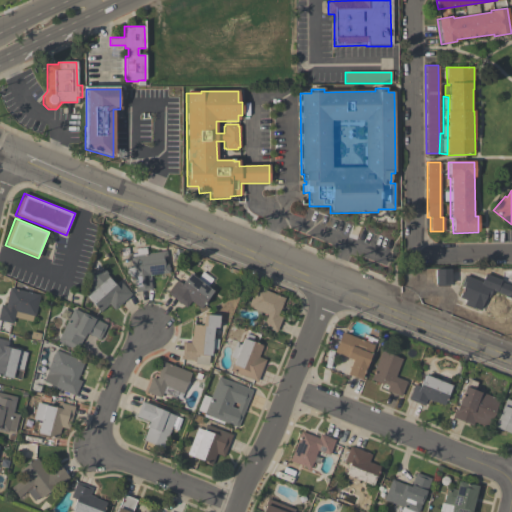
[(134,292),(133,276),(128,277),(127,267),(131,266),(130,256),(131,255),(131,254),(136,253),(136,249),(145,247),(146,253),(166,251),(169,273),(149,275),(151,290),(134,292)]
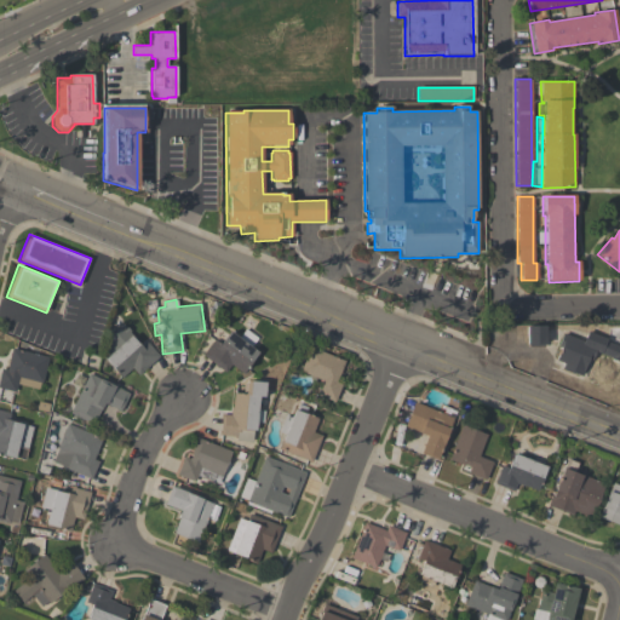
[(138,375),(132,368),(121,378),(104,360),(110,355),(105,349),(110,345),(112,334),(122,325),(126,328),(126,327),(131,331),(130,332),(132,334),(130,336),(141,346),(145,342),(159,356),(138,375)]
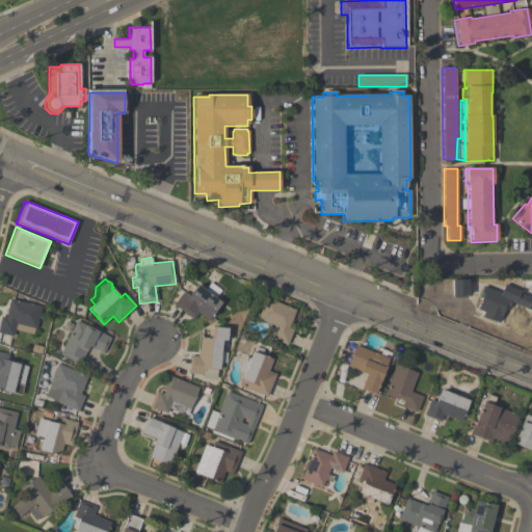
[(451,280),(467,280),(468,295),(452,295),(451,280)]
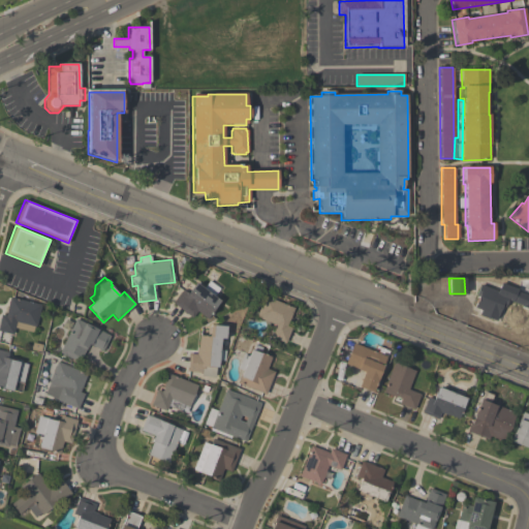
[(220,302),(210,315),(211,316),(208,319),(197,311),(192,318),(173,303),(183,290),(188,294),(196,284),(204,289),(209,281),(219,289),(214,297),(220,302)]
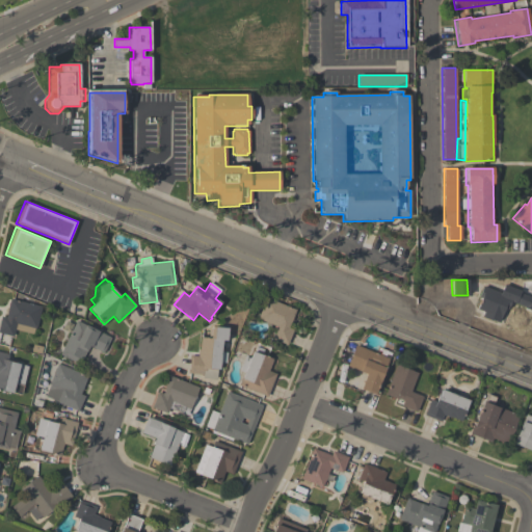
[(477,309),(481,297),(478,296),(482,286),(500,293),(503,284),(521,290),(520,292),(531,296),(531,311),(524,308),(524,307),(510,301),(507,309),(504,308),(499,322),(481,316),(483,311),(477,309)]
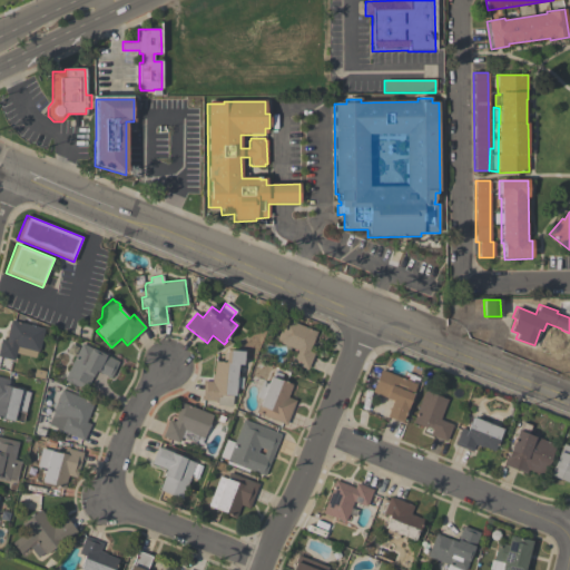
[(307,370),(291,363),(295,351),(275,342),(285,320),(317,332),(310,351),(314,353),(307,370)]
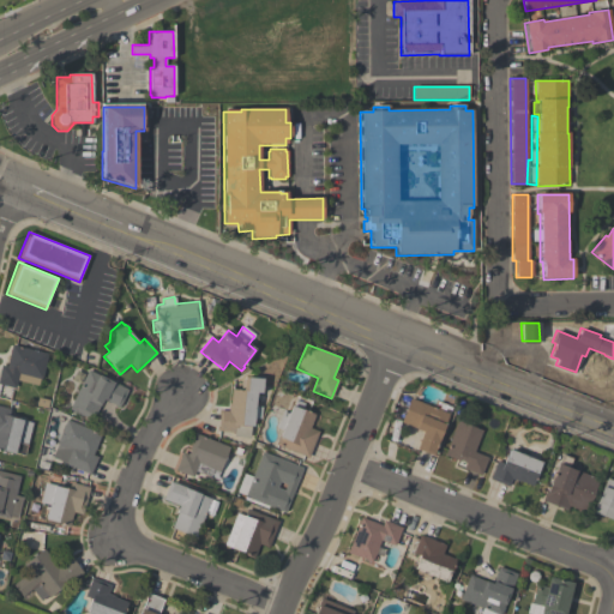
[(48,354),(42,379),(40,379),(38,386),(17,380),(14,387),(0,383),(0,369),(1,366),(6,367),(12,345),(48,354)]
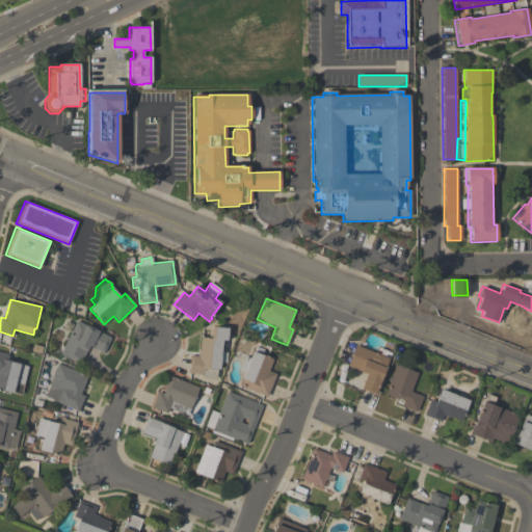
[(59,354),(76,321),(97,331),(97,330),(110,338),(103,353),(89,346),(80,365),(59,354)]
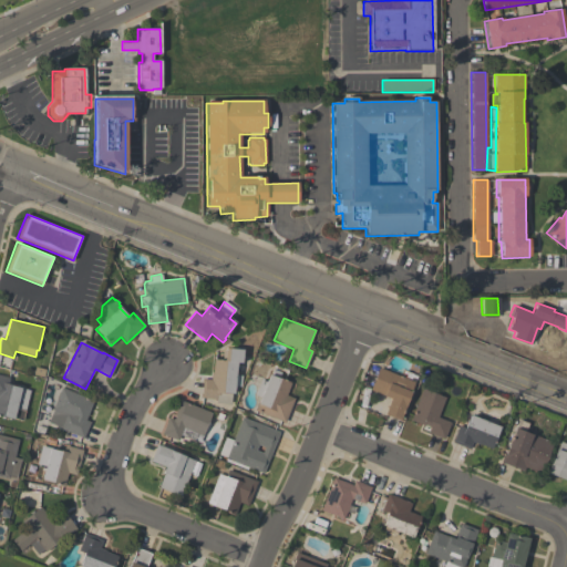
[(200,398),(203,379),(210,380),(210,372),(213,372),(214,360),(224,361),(225,349),(243,351),(241,364),(236,364),(235,375),(241,375),(240,387),(234,387),(233,394),(232,394),(230,404),(216,403),(216,400),(200,398)]
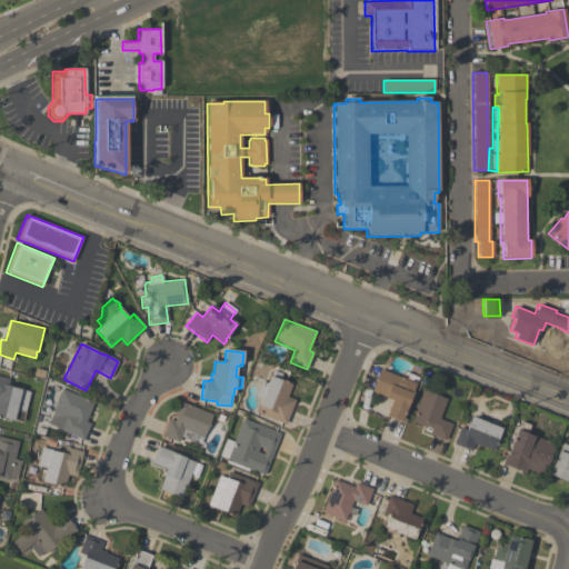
[(416,383),(411,395),(412,395),(400,423),(385,417),(391,401),(385,399),(385,398),(371,391),(380,369),(416,383)]
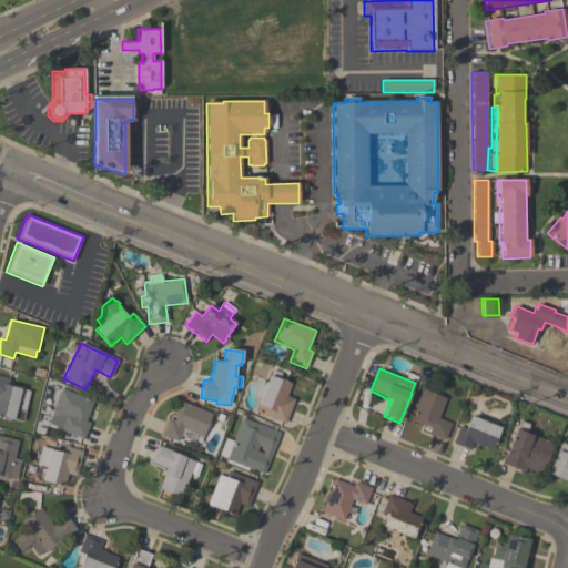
[(0,376),(9,378),(8,386),(29,391),(24,413),(16,411),(13,421),(0,417),(0,376)]
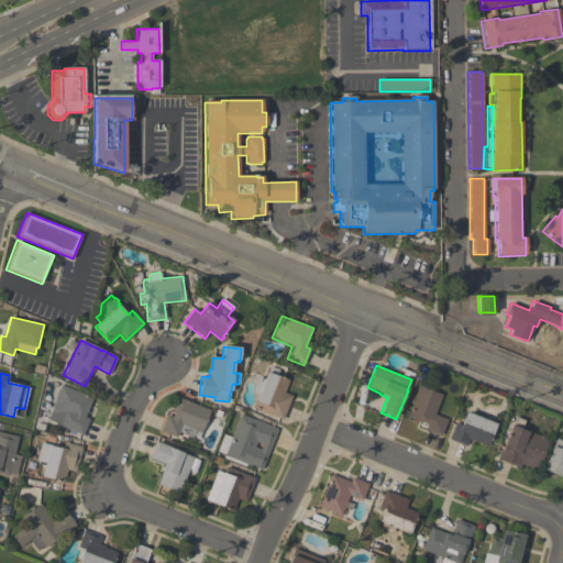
[(284,393),(291,396),(283,420),(252,408),(257,395),(253,393),(260,377),(264,379),(266,373),(277,377),(277,376),(288,381),(284,393)]
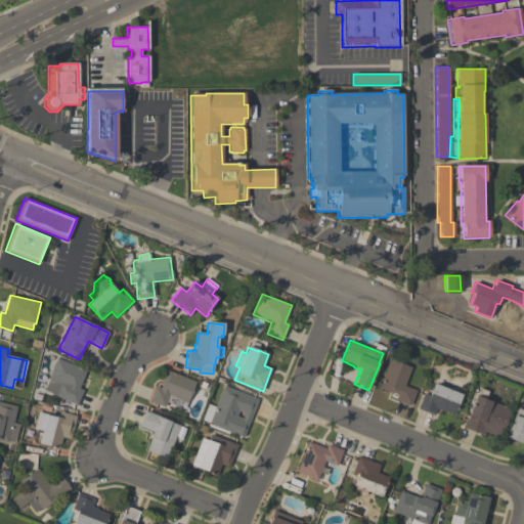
[(44,390),(48,379),(47,379),(56,358),(86,372),(78,388),(83,390),(76,405),(51,394),(51,393),(44,390)]
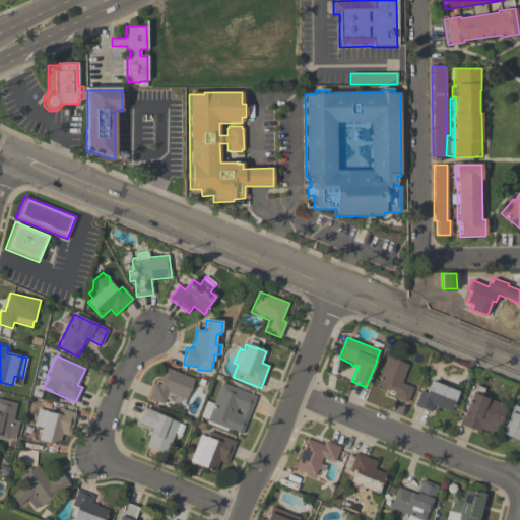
[(376,385),(387,356),(407,365),(400,383),(413,388),(406,403),(392,397),(394,392),(389,390),(389,391),(376,385)]
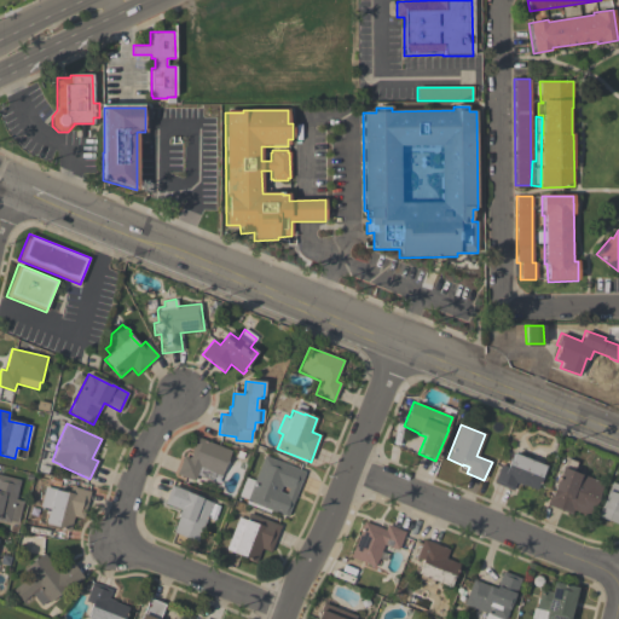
[(191,453),(190,453),(197,438),(231,451),(218,484),(196,475),(194,481),(175,474),(183,456),(189,458),(189,457),(190,458),(191,453)]
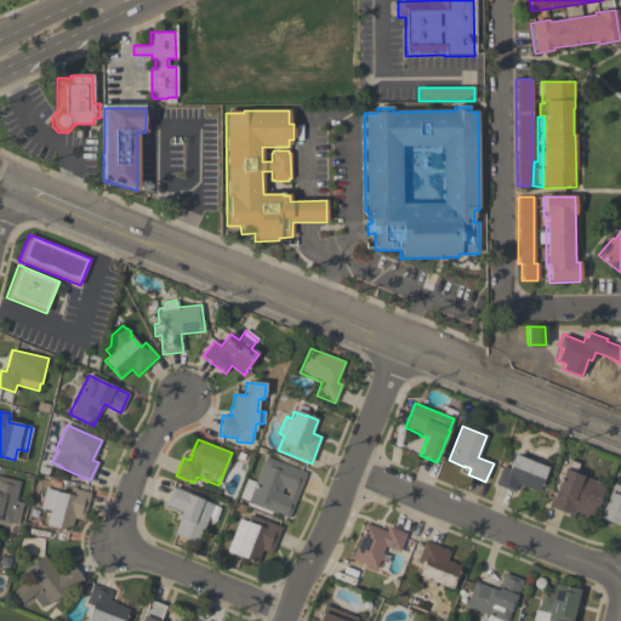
[(495,485),(502,467),(510,469),(514,456),(547,469),(537,493),(517,484),(513,493),(495,485)]
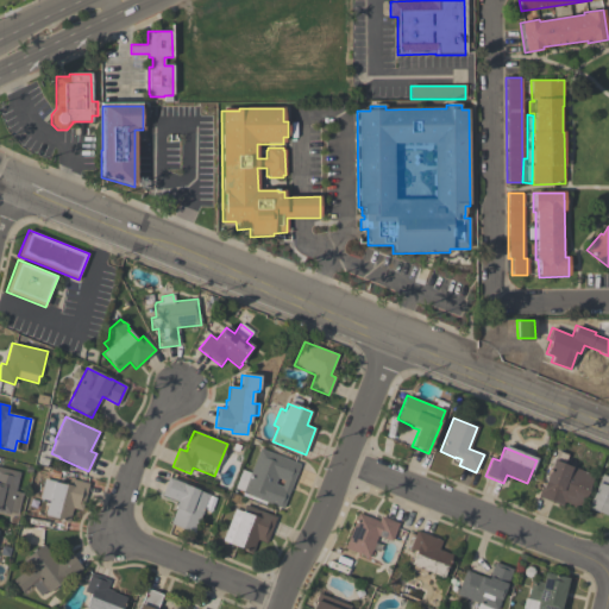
[(300,465),(282,509),(265,502),(265,504),(242,495),(259,449),(300,465)]
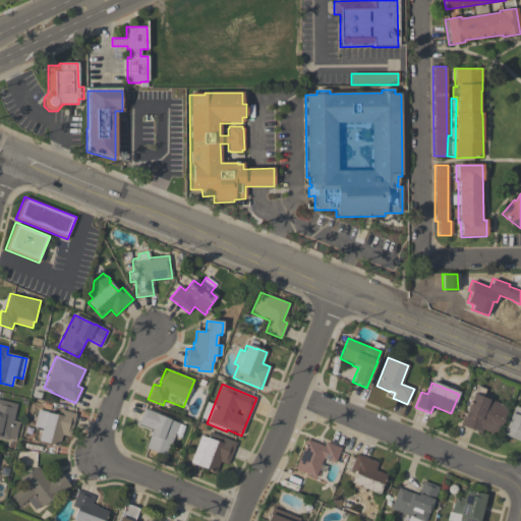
[(459,425),(462,417),(463,418),(472,395),(486,400),(486,399),(508,407),(497,436),(481,430),(480,433),(459,425)]
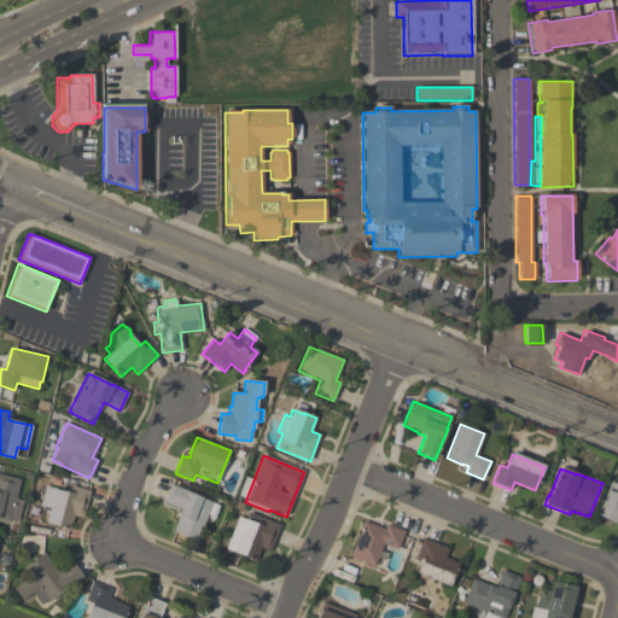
[(0,474),(21,479),(16,499),(23,500),(17,522),(10,520),(10,523),(0,519),(0,474)]
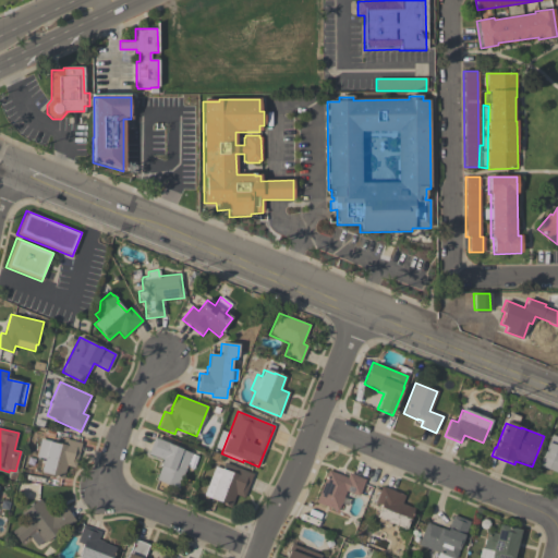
[(537,465),(547,444),(552,435),(557,437),(557,471),(557,474),(537,465)]
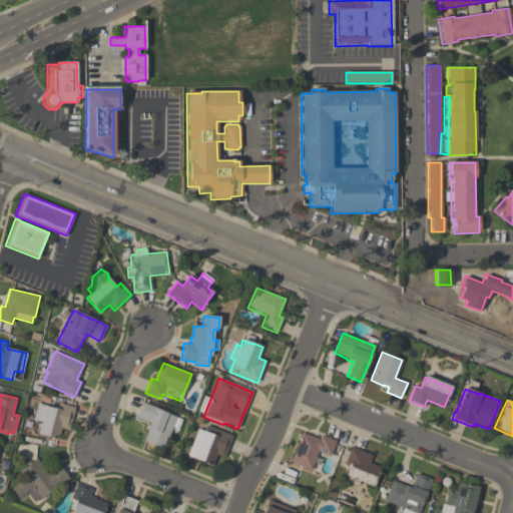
[(74,408),(68,430),(61,428),(57,440),(37,435),(41,422),(33,420),(37,404),(57,409),(58,403),(74,408)]
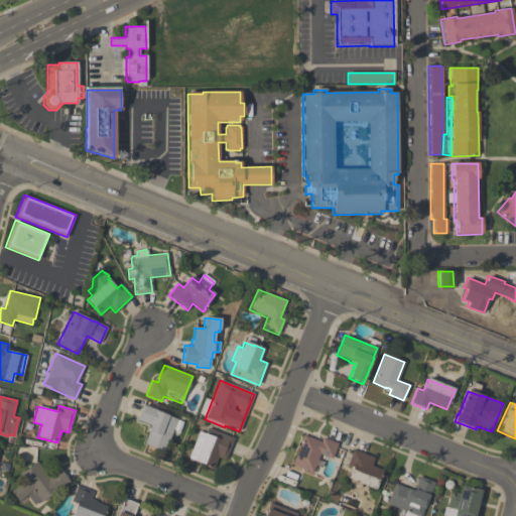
[(144,444),(148,432),(147,431),(149,426),(135,421),(141,405),(156,411),(156,412),(176,420),(164,452),(144,444)]
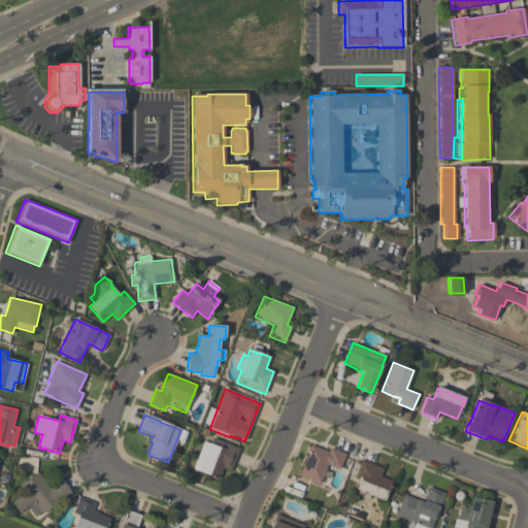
[(239,449),(230,471),(223,468),(218,481),(198,472),(198,471),(192,469),(203,441),(209,444),(212,437),(239,449)]
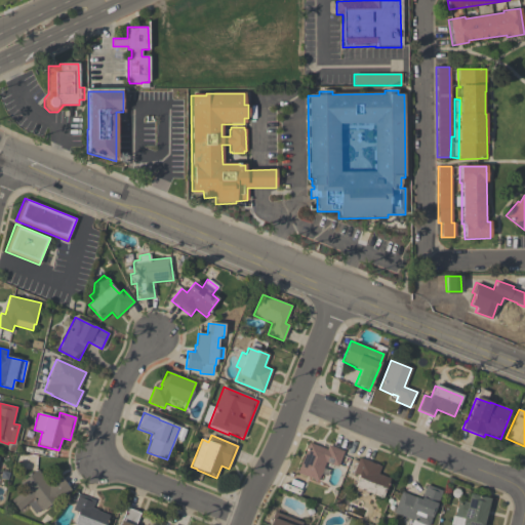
[(296,474),(308,443),(326,450),(327,445),(344,451),(336,468),(325,462),(323,469),(328,471),(326,477),(320,474),(317,482),(296,474)]
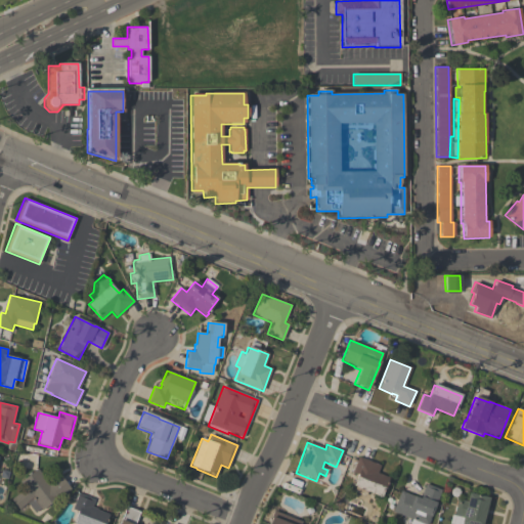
[(380,465),(378,472),(389,476),(382,495),(367,490),(365,495),(354,490),(355,486),(354,485),(358,473),(353,471),(358,456),(380,465)]
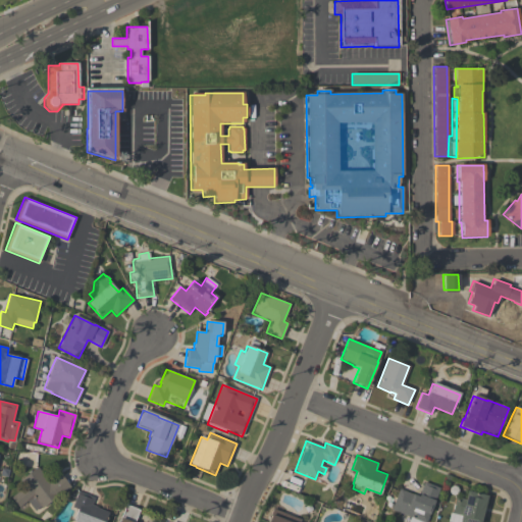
[(69,487),(41,509),(40,507),(35,511),(27,501),(17,508),(10,498),(23,487),(18,480),(37,467),(49,482),(59,474),(69,487)]
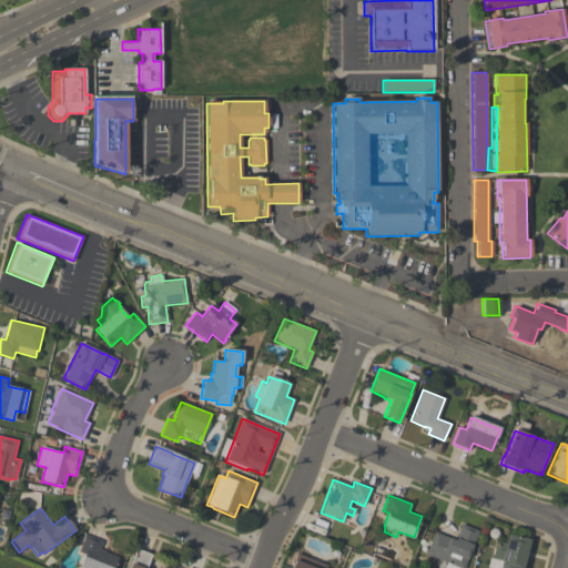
[(478,530),(463,567),(444,567),(446,563),(425,554),(434,531),(448,537),(448,536),(455,538),(462,524),(478,530)]
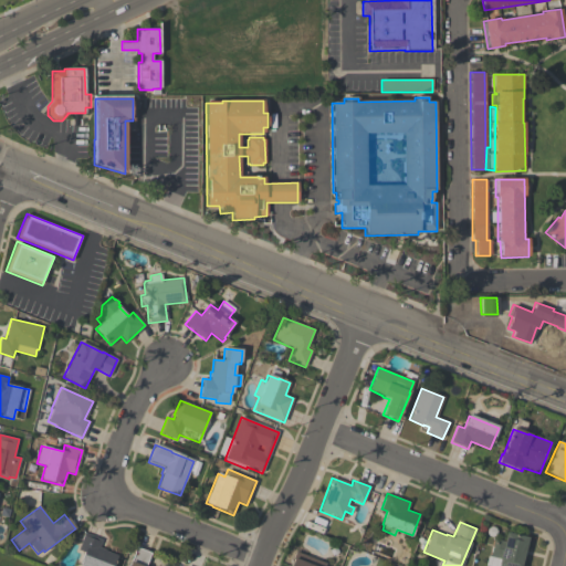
[(521,565),(494,565),(485,564),(488,555),(490,555),(494,537),(504,540),(506,530),(530,535),(521,565)]
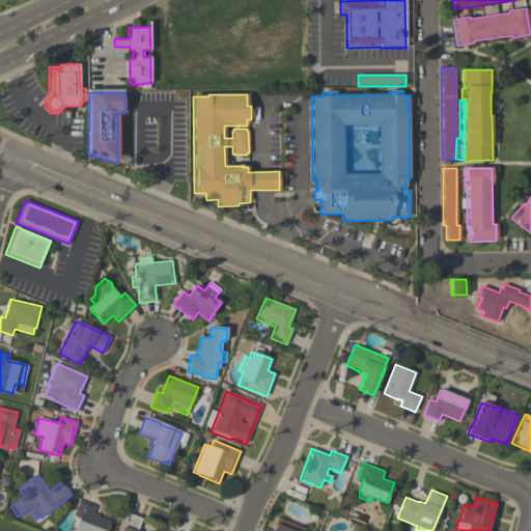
[(110,521),(106,530),(74,530),(79,518),(73,515),(79,500),(95,506),(92,513),(100,515),(99,516),(110,521)]
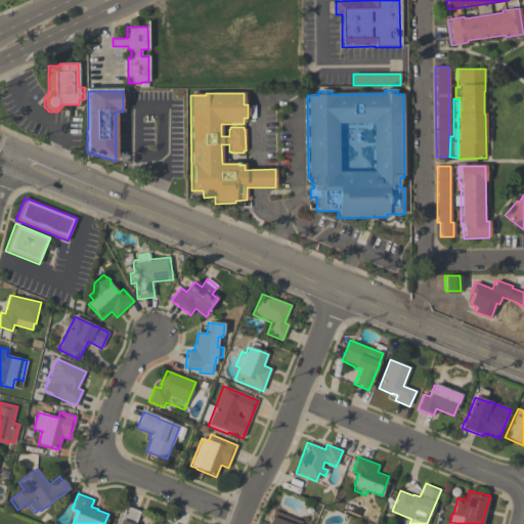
[(119,523),(126,507),(139,512),(134,523),(119,523)]
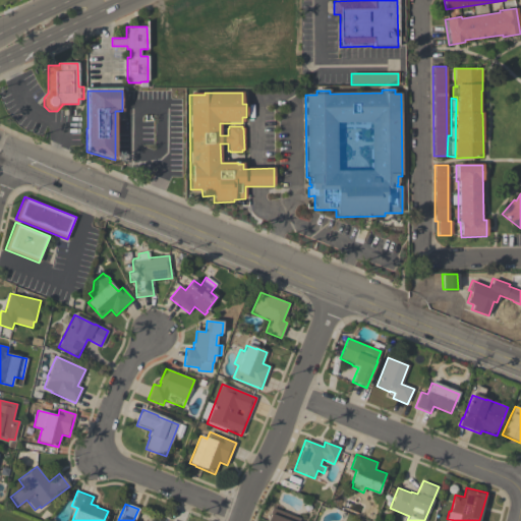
[(266,520),(272,507),(300,518),(298,520),(266,520)]
